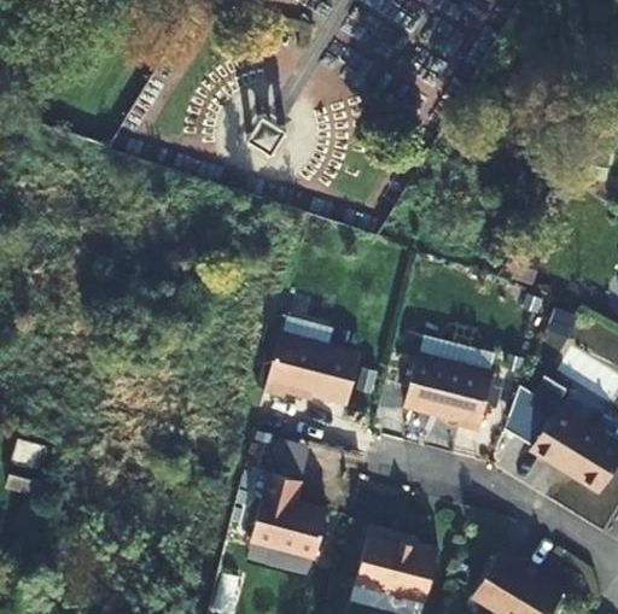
[(360,356),(279,334),(274,355),(264,392),(285,397),(286,390),(348,405),(360,356)]
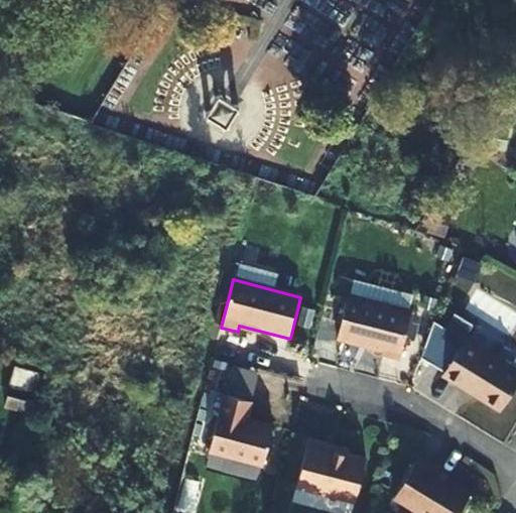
[(412,312),(349,297),(337,342),(384,353),(383,357),(400,361),(412,312)]
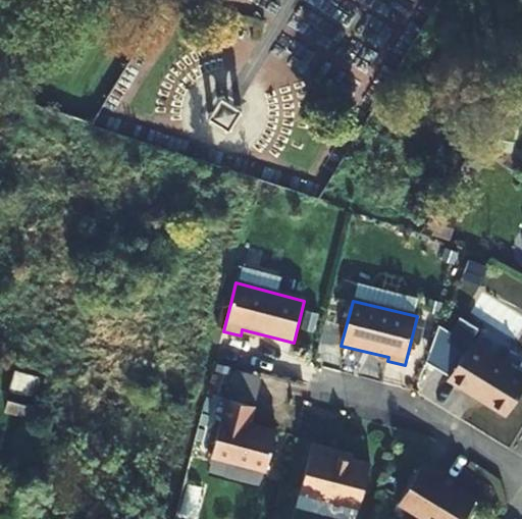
[(521,393),(521,378),(470,346),(450,379),(488,404),(487,406),(507,418),(521,393)]
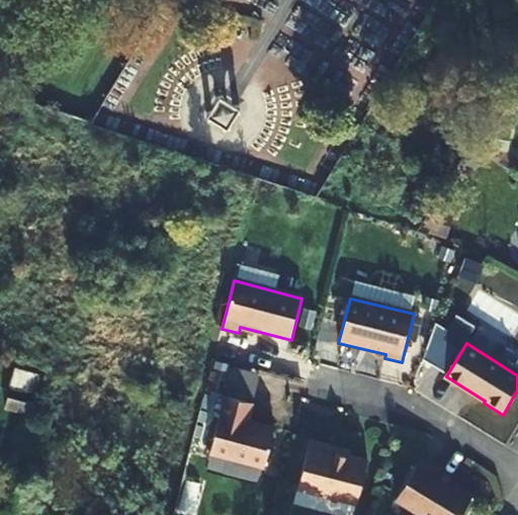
[(253,405),(225,398),(209,455),(264,469),(274,430),(248,423),(253,405)]
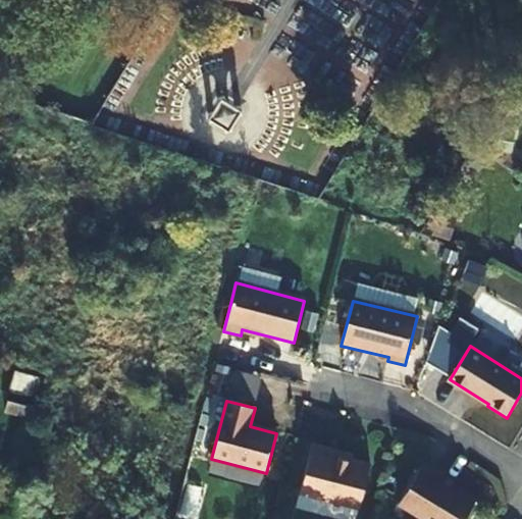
[(329,451),(311,446),(299,492),(358,509),(370,466),(327,455),(329,451)]
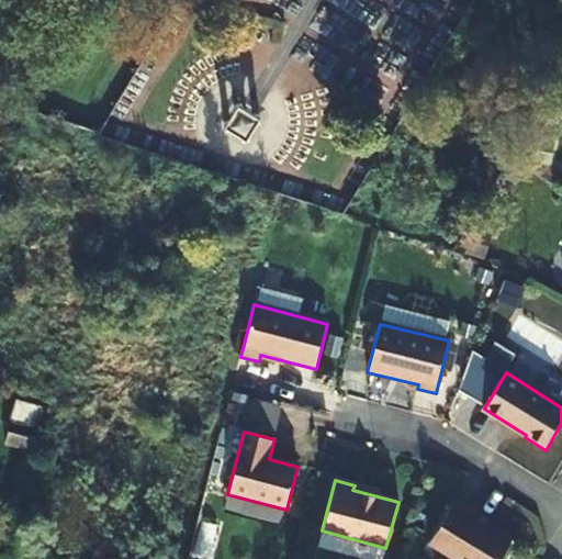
[(499,558),(510,541),(484,525),(486,521),(454,501),(428,543),(454,558),(499,558)]
